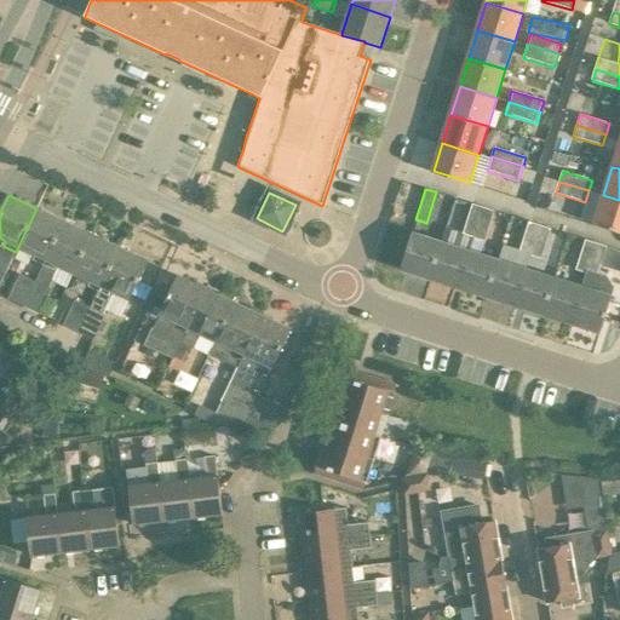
[(619,200),(603,195),(593,224),(619,233),(619,200)]
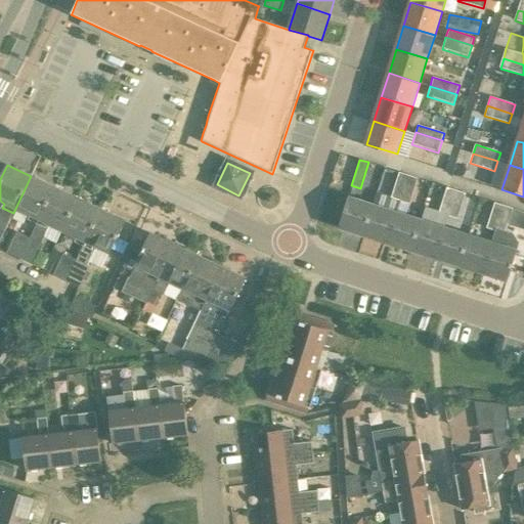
[(501,187),(507,170),(495,168),(491,184),(501,187)]
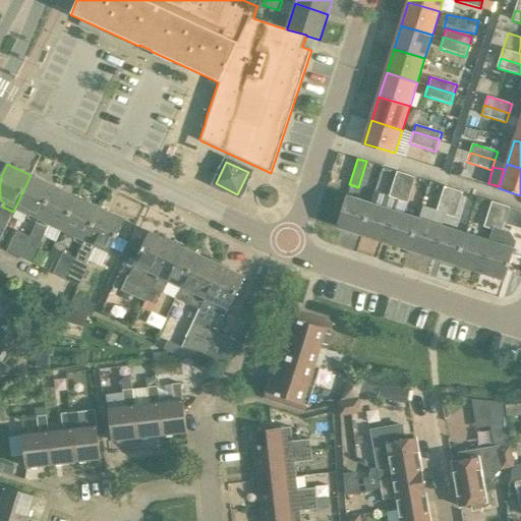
[(389,195),(389,197),(398,200),(406,174),(396,172),(389,195)]
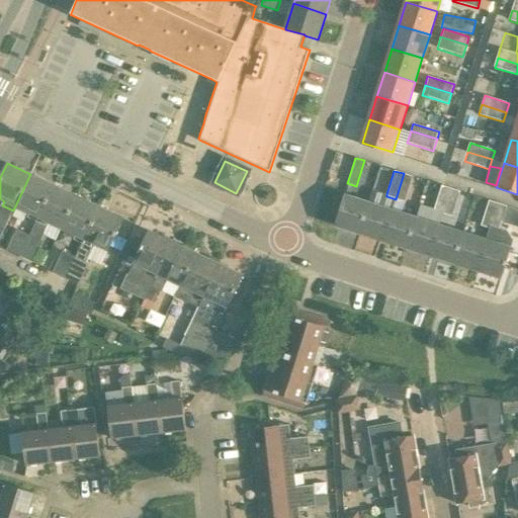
[(404,173),(396,199),(405,201),(413,176),(404,173)]
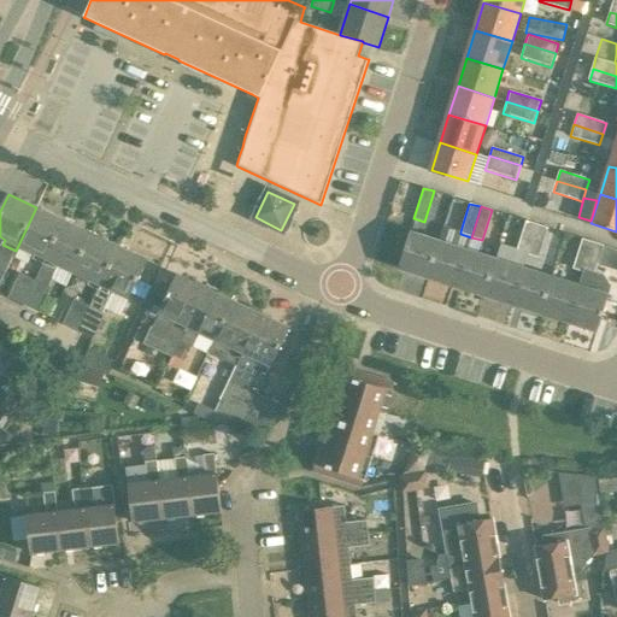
[(46,259),(64,221),(36,207),(16,251),(19,246),(46,259)]
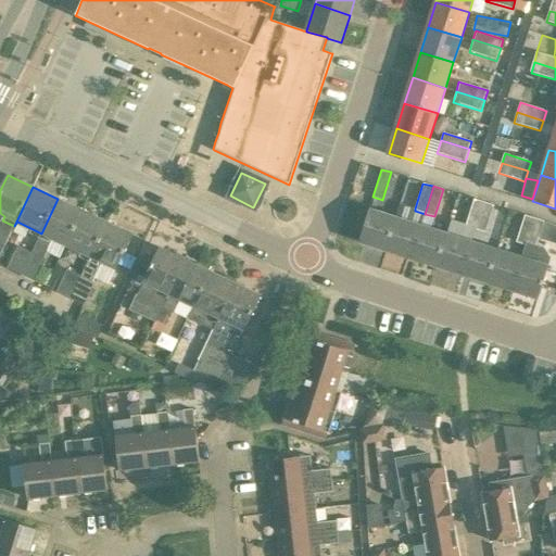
[(41,234),(32,253),(43,258),(52,239),(65,244),(83,211),(58,199),(41,234)]
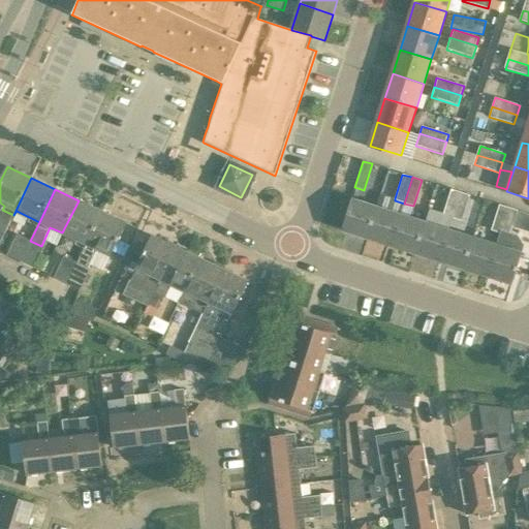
[(442,215),(453,218),(461,192),(450,189),(442,215)]
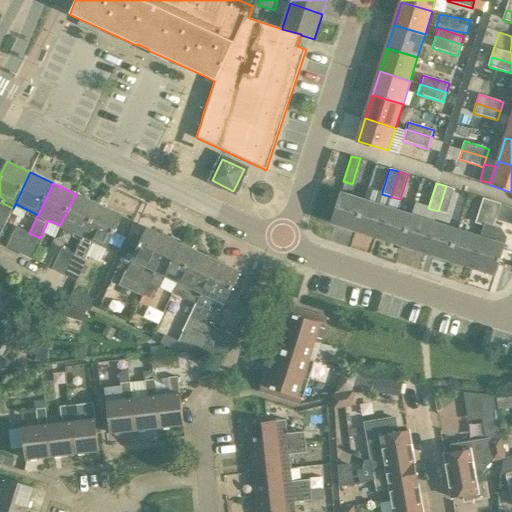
[(454,189),(446,186),(438,211),(447,214),(454,189)]
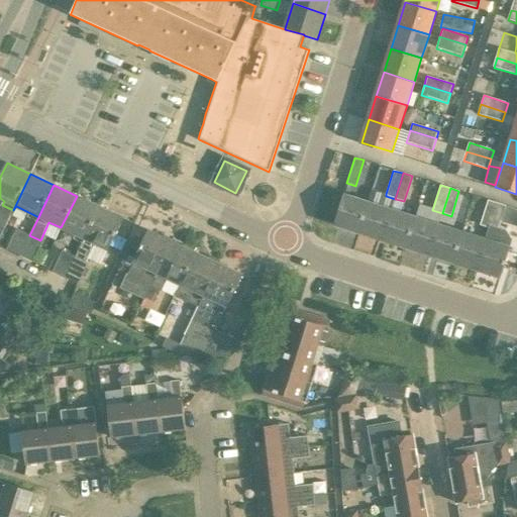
[(368,202),(358,233),(382,240),(391,210),(395,199),(386,196),(386,194),(372,190),(368,202)]
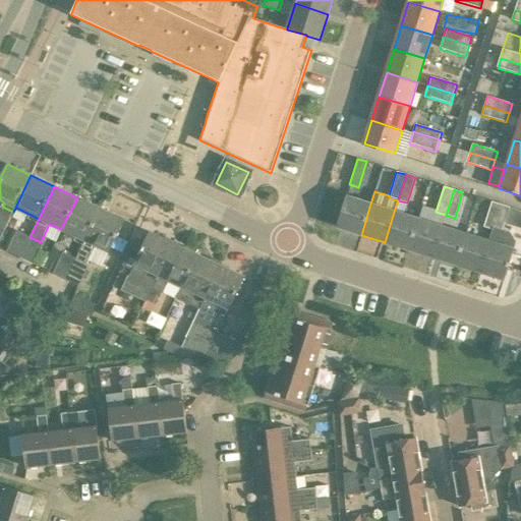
[(337,227),(361,235),(370,204),(347,196),(337,227)]
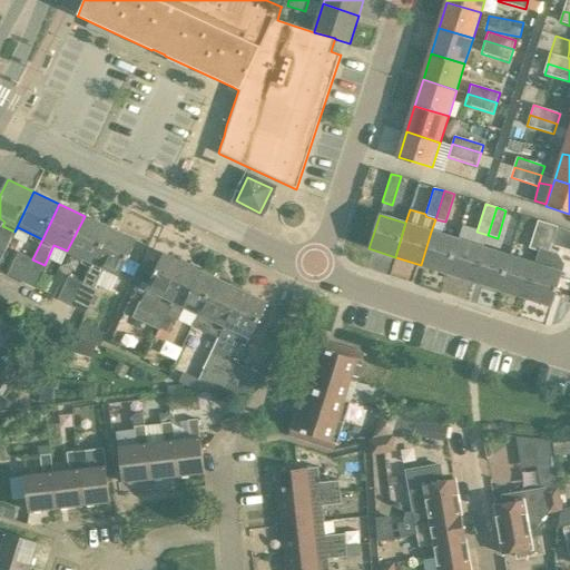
[(85,216),(67,251),(94,263),(110,228),(85,216)]
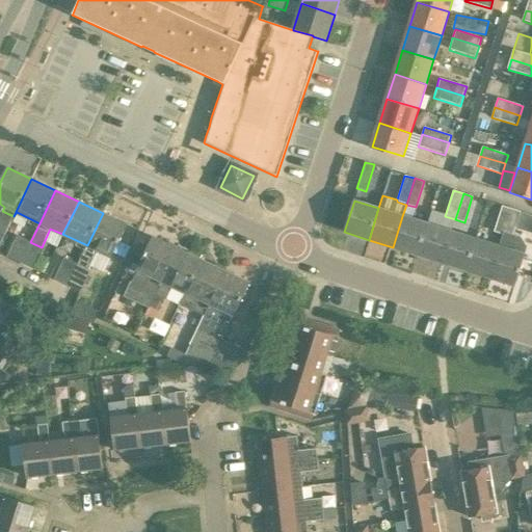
[(493,232),(503,235),(512,209),(501,206),(493,232)]
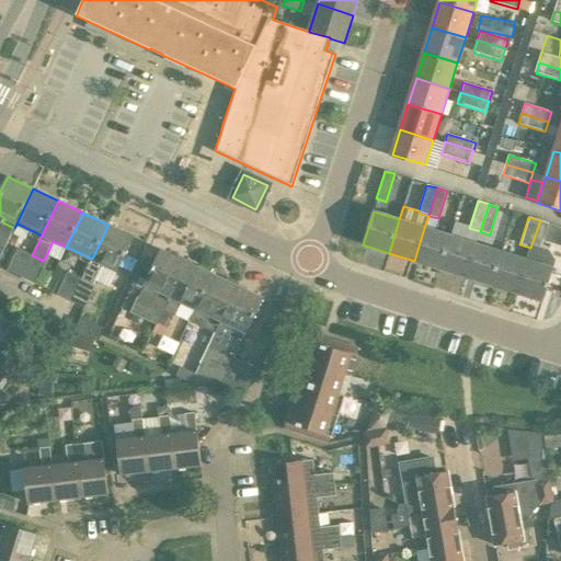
[(540,220),(530,248),(526,261),(516,294),(542,302),(556,262),(550,251),(541,249),(549,224),(540,220)]
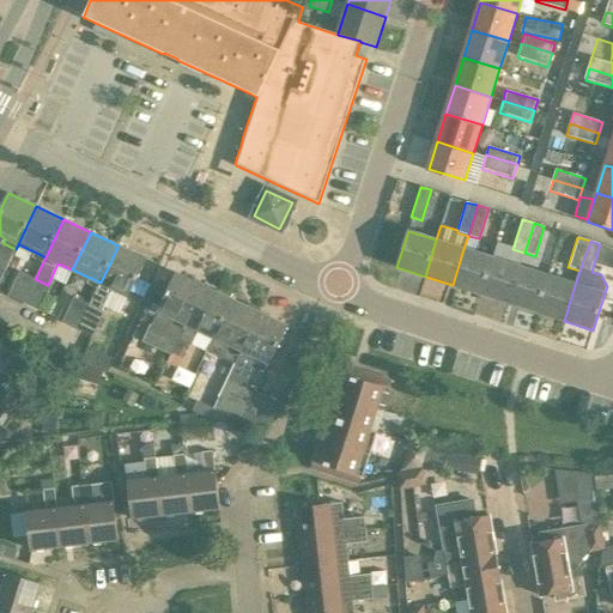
[(90,305),(101,311),(103,307),(120,314),(128,296),(131,292),(139,273),(146,259),(127,249),(119,246),(101,283),(90,304),(90,305)]
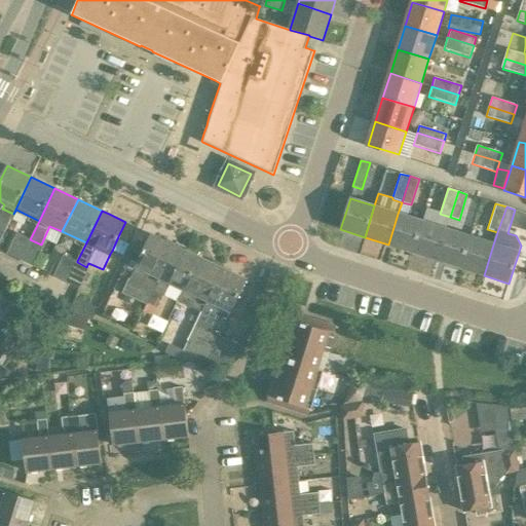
[(398,214),(388,245),(412,253),(422,221),(398,214)]
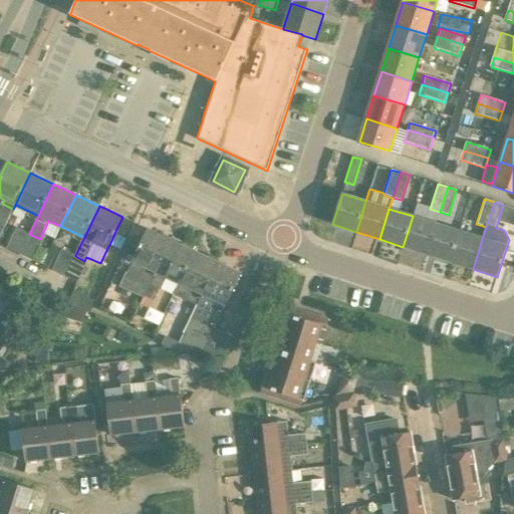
[(413,216),(403,247),(427,254),(436,224),(413,216)]
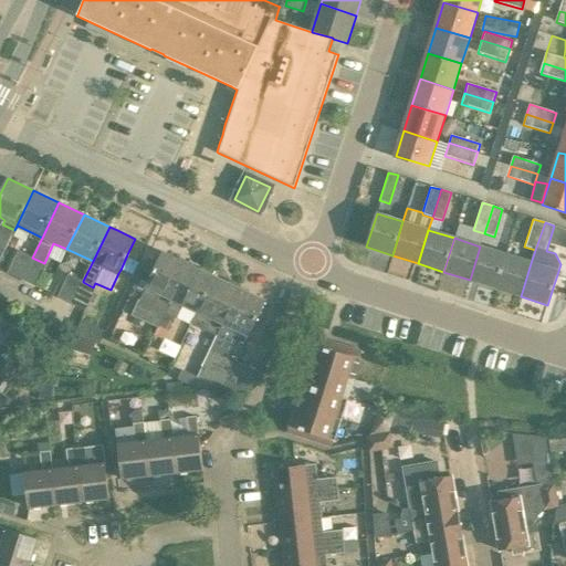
[(480,247),(470,280),(495,289),(505,254),(480,247)]
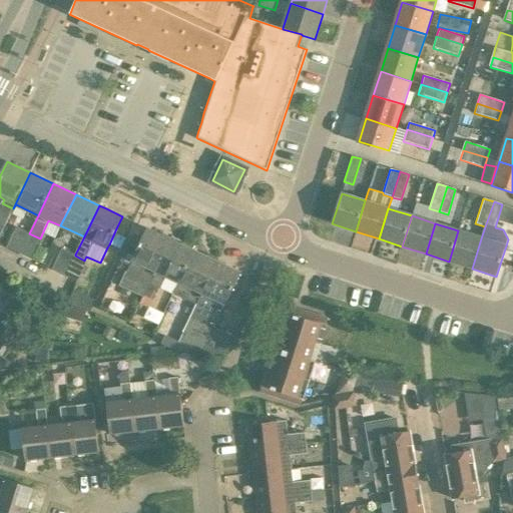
[(7,247),(20,253),(29,233),(16,227),(7,247)]
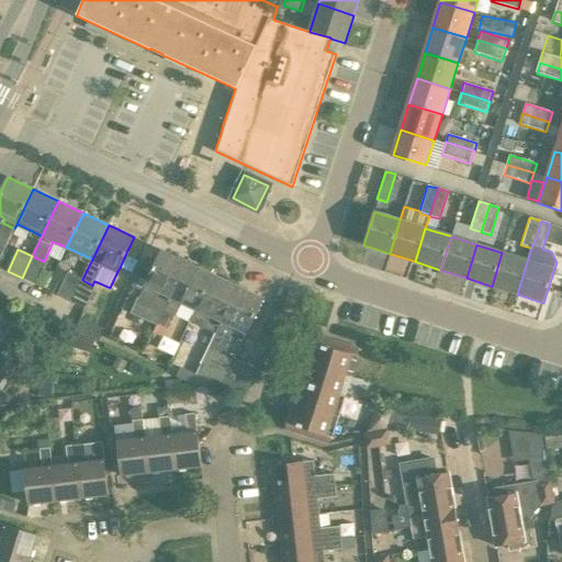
[(127,250),(120,268),(131,273),(139,256),(127,250)]
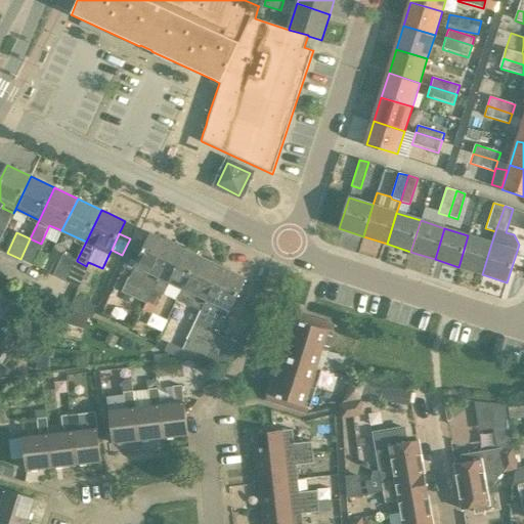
[(131,249),(123,267),(132,272),(129,278),(123,291),(138,298),(147,302),(154,290),(174,245),(166,241),(150,233),(141,254),(131,249)]
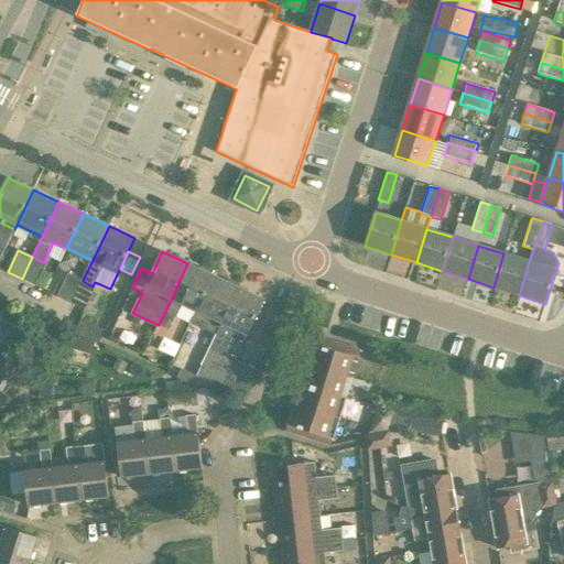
[(503,253),(494,288),(519,295),(529,262),(503,253)]
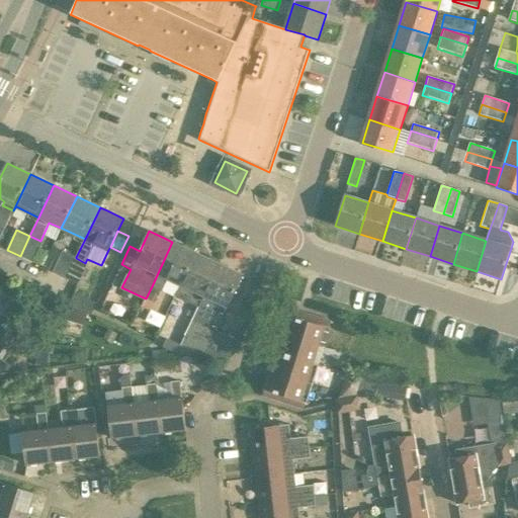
[(40,241),(29,236),(20,256),(33,262),(42,242),(40,241)]
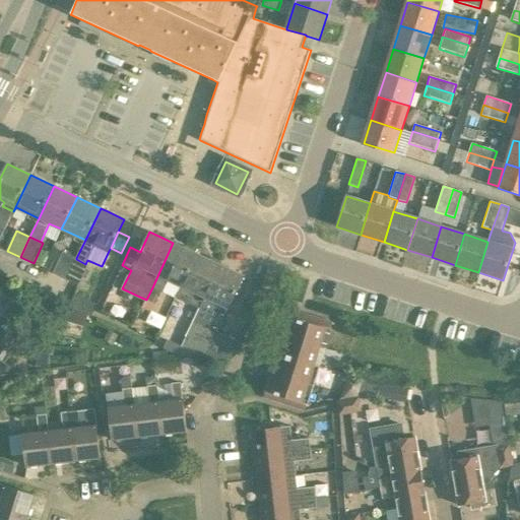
[(173,243),(152,287),(160,290),(176,298),(197,254),(173,243)]
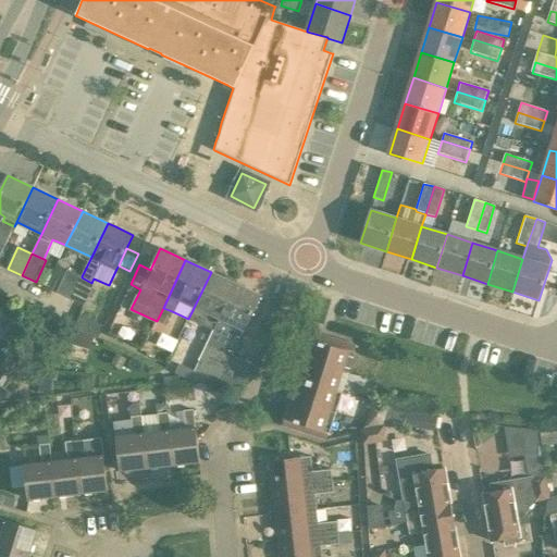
[(66,270),(56,292),(71,299),(82,277),(82,276),(66,270)]
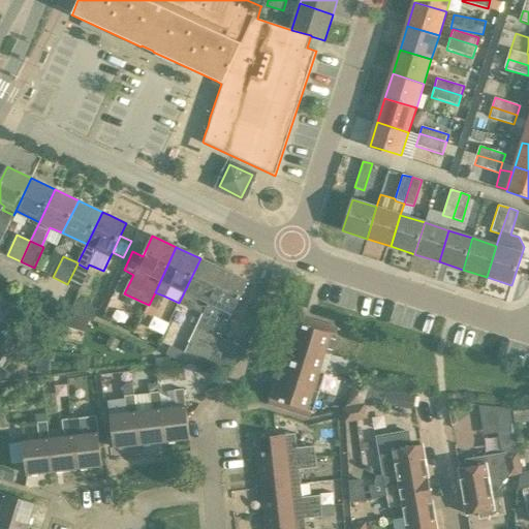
[(203,314),(223,270),(200,258),(179,303),(203,314)]
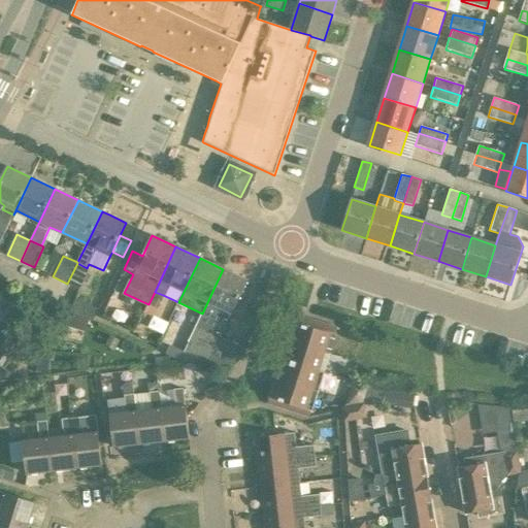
[(90,269),(87,268),(77,263),(67,284),(79,290),(90,269)]
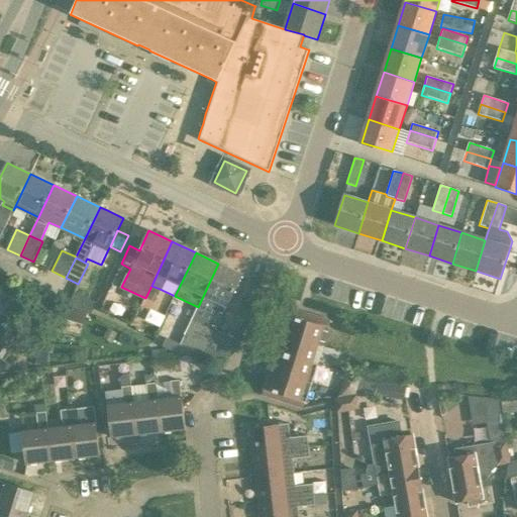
[(180,344),(177,352),(203,355),(215,330),(226,306),(241,275),(218,264),(198,307),(185,333),(180,344)]
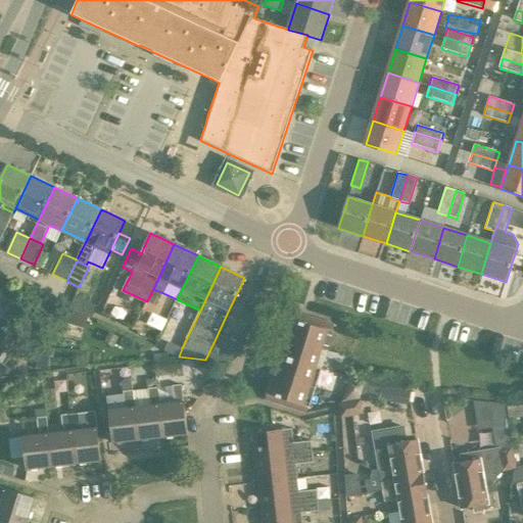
[(153,289),(147,301),(155,305),(161,292),(153,289)]
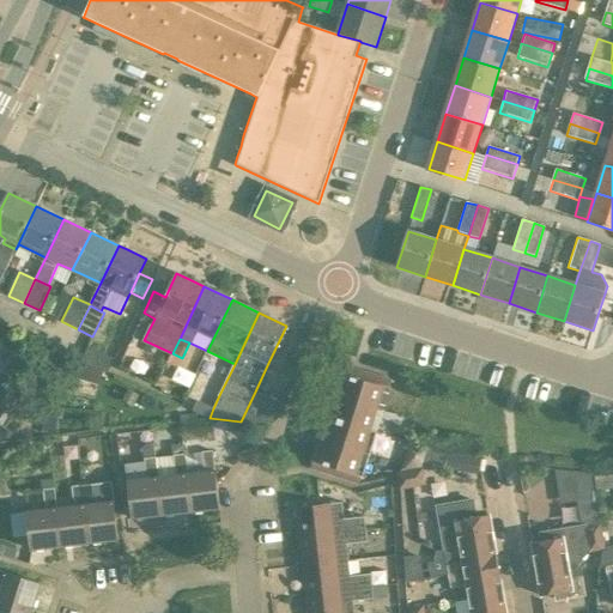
[(108,371),(114,358),(87,346),(82,359),(108,371)]
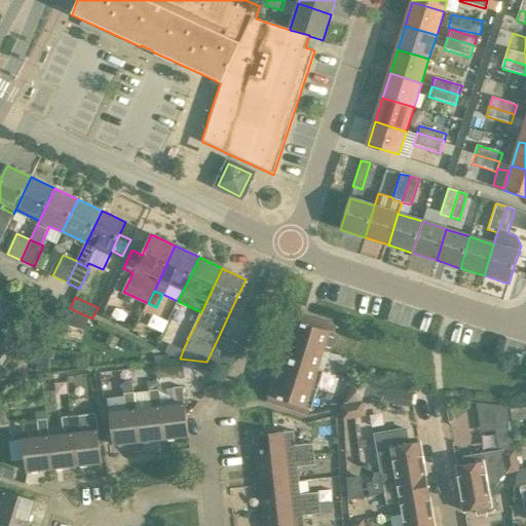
[(152,313),(147,325),(161,331),(166,320),(152,313)]
